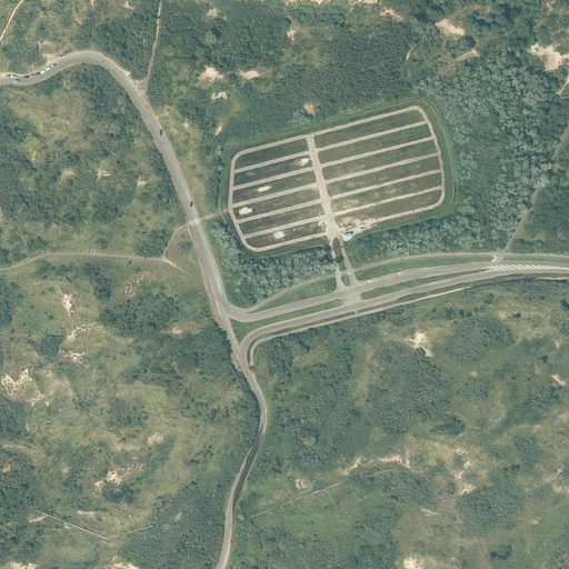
[(413,360),(398,356),(396,361),(411,366),(413,360)]
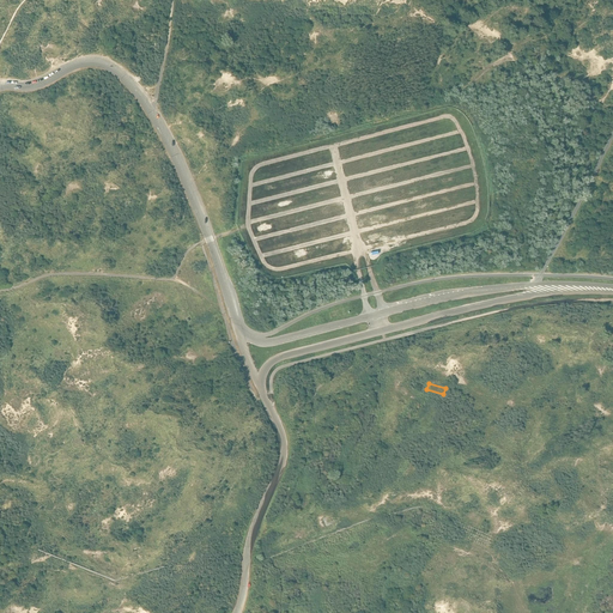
[(529,434),(513,430),(511,436),(528,439),(529,434)]
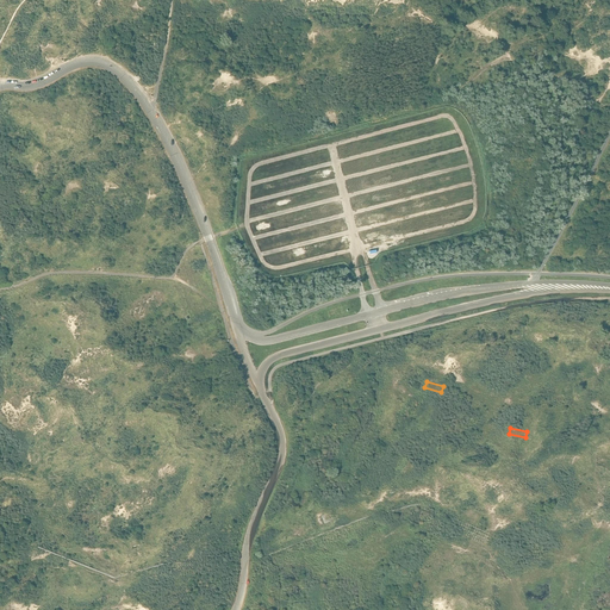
[(384,512),(385,514),(418,504),(418,503),(384,512)]
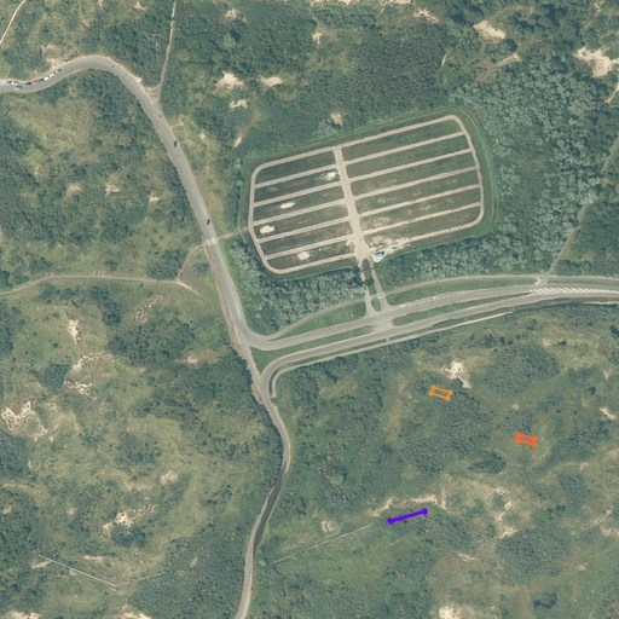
[(333,522),(334,522),(334,521),(327,524),(329,531),(336,528),(335,522),(333,524),(333,525),(333,526),(333,527),(331,527),(330,527),(330,526),(330,525),(331,525),(333,522)]
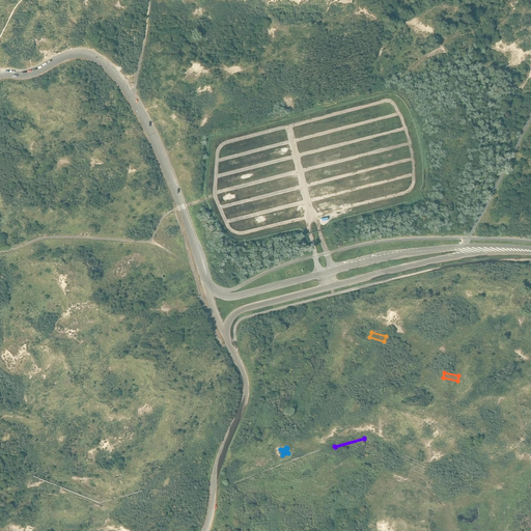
[(314,453),(322,450),(320,449),(314,451),(288,462),(230,483),(231,484),(289,463),(314,453)]
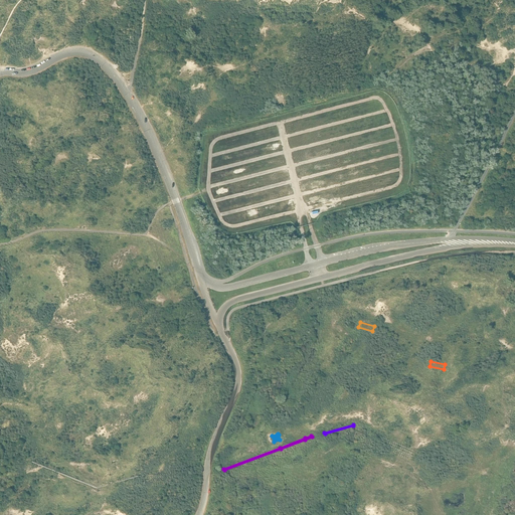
[(98,489),(32,462),(31,463),(98,490),(134,479),(139,478),(139,477),(98,489)]
